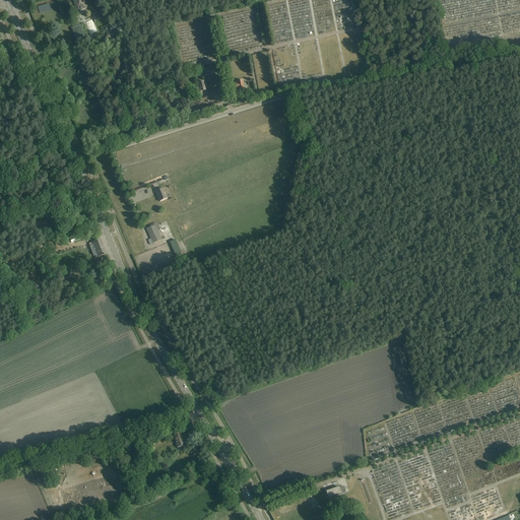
[(73,0),(78,11),(86,7),(82,0),(73,0)]
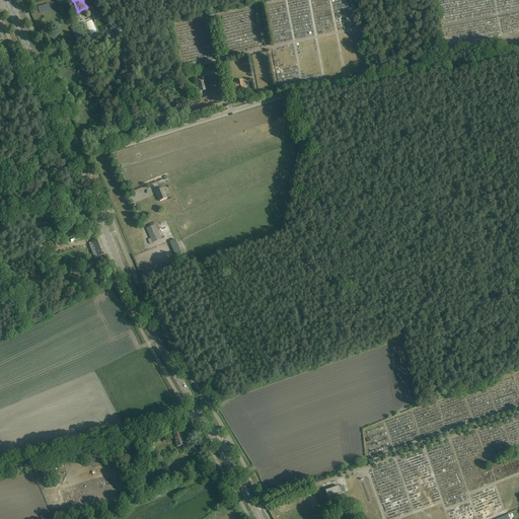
[(38,7),(40,13),(50,10),(48,3),(38,7)]
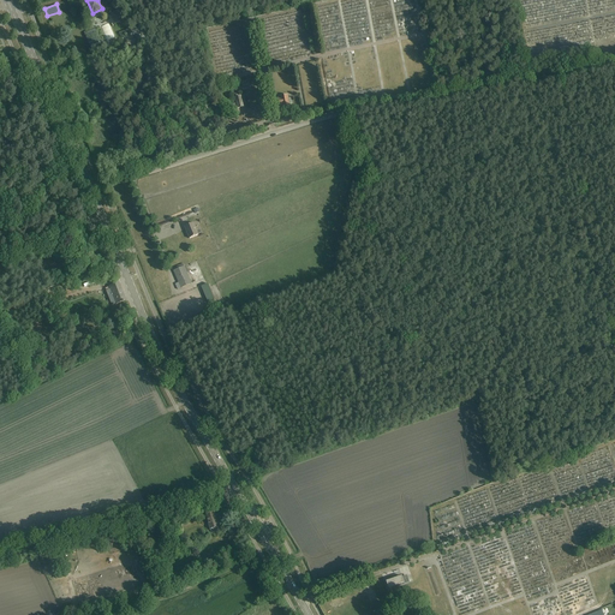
[(115,37),(109,24),(101,28),(107,41),(115,37)]
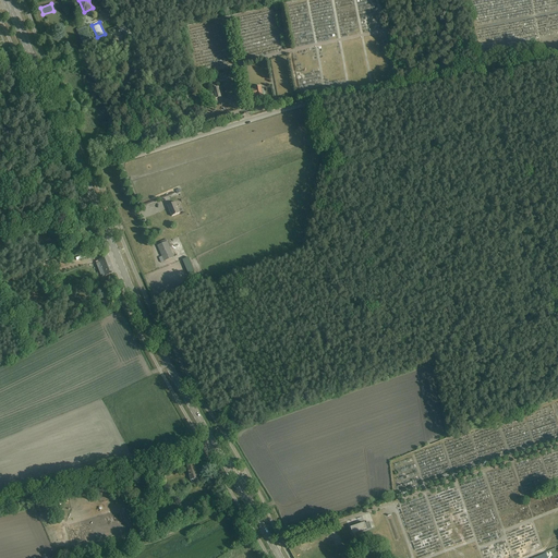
[(122,27),(119,29),(125,37),(129,34),(122,27)]
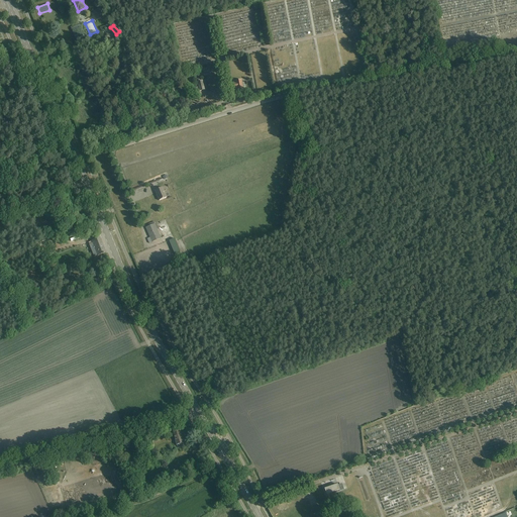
[(233,83),(234,86),(235,91),(237,91),(244,90),(243,88),(245,87),(245,83),(243,83),(242,80),(236,81),(236,82),(233,83)]
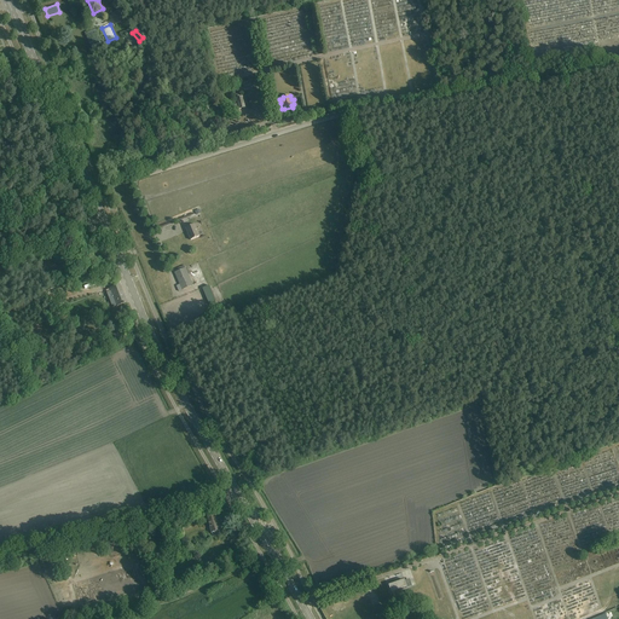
[(246,108),(244,102),(243,98),(237,99),(238,105),(235,105),(235,109),(237,109),(238,110),(246,108)]
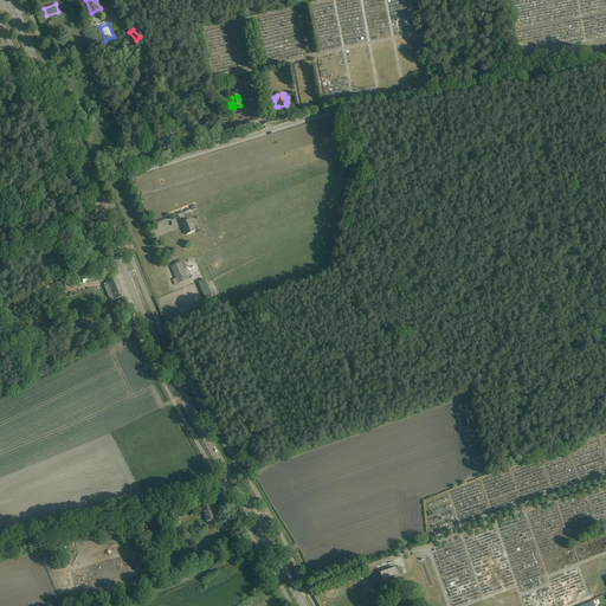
[(195,232),(191,220),(182,224),(187,236),(195,232)]
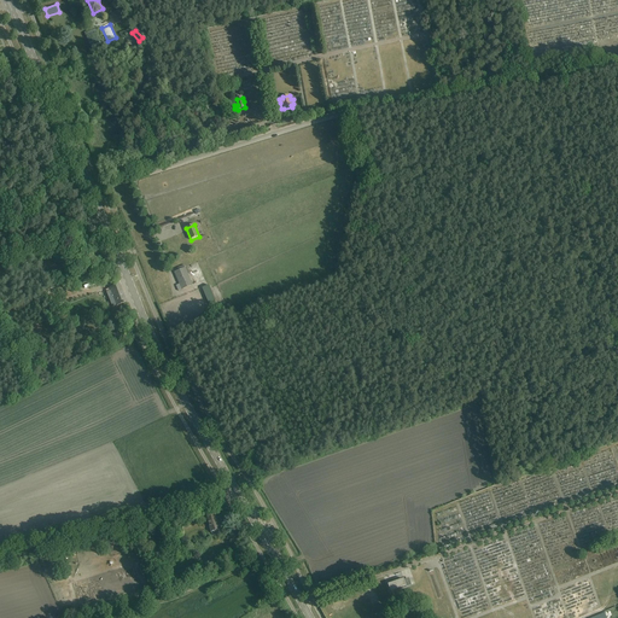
[(193,286),(186,268),(175,273),(180,285),(176,286),(179,291),(193,286)]
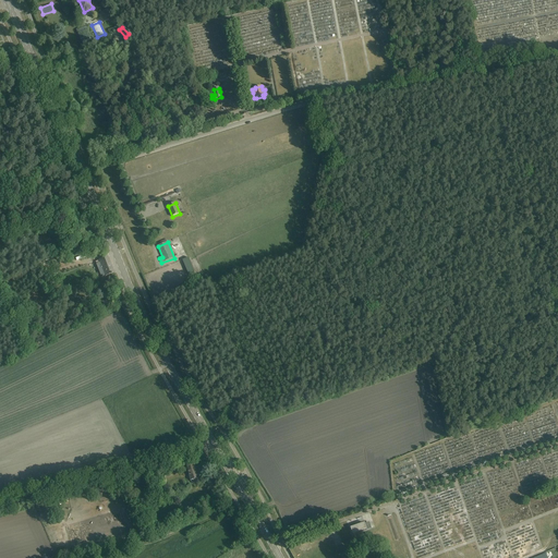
[(108,257),(102,258),(99,261),(106,276),(114,273),(108,257)]
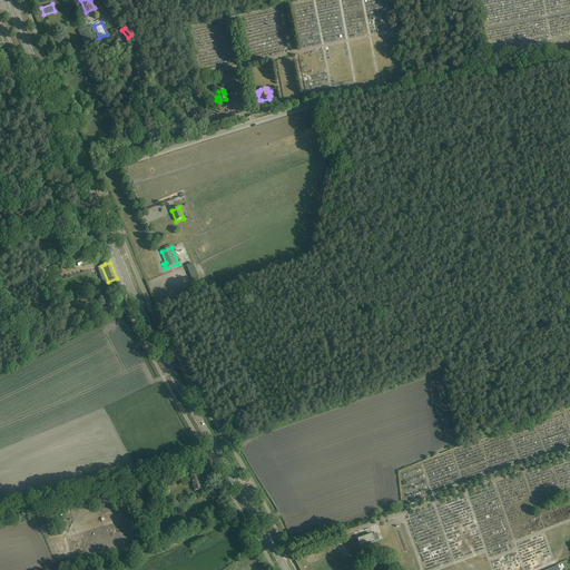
[(197,277),(192,263),(186,266),(192,279),(197,277)]
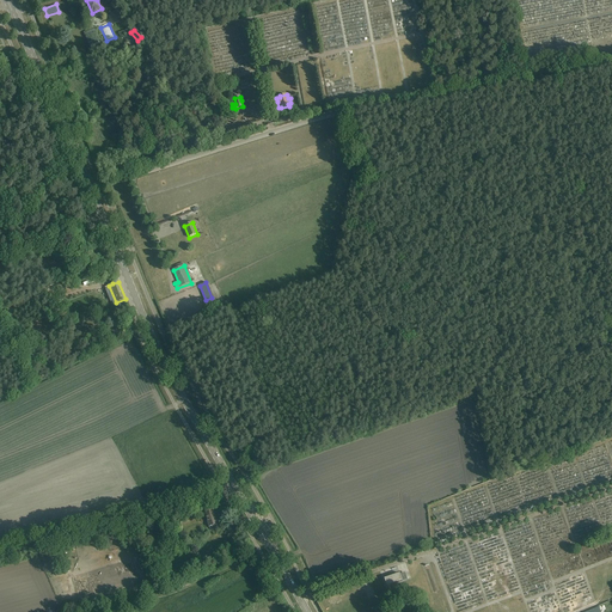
[(203,506),(206,512),(206,514),(209,527),(219,525),(212,503),(203,506)]
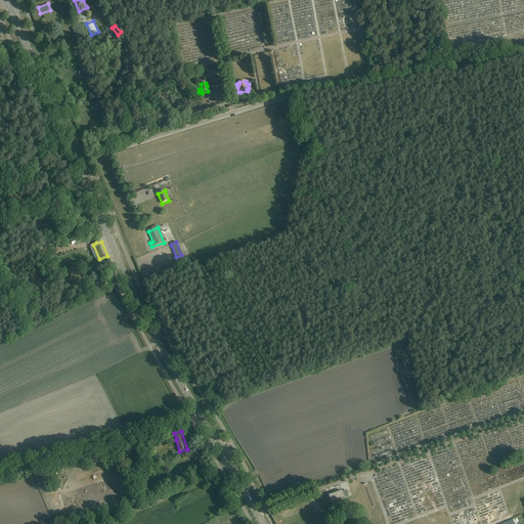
[(58,491),(56,483),(47,485),(49,494),(58,491)]
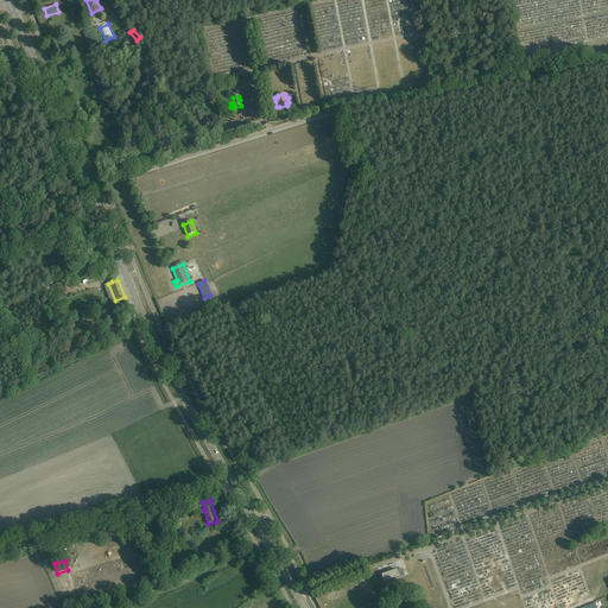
[(382,575),(385,581),(385,582),(399,576),(397,570),(392,571),(391,569),(387,571),(387,572),(382,575)]
